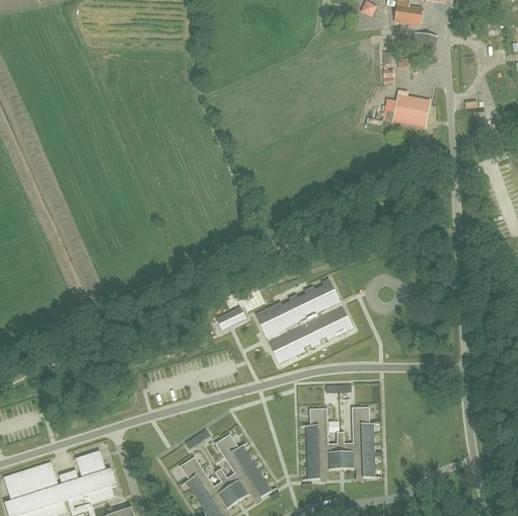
[(358,10),(368,16),(375,4),(368,0),(363,0),(358,10)]
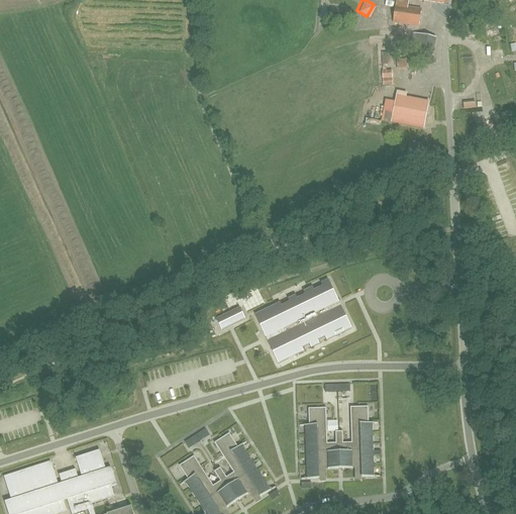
[(395,0),(392,20),(419,24),(421,7),(407,5),(408,0),(395,0)]
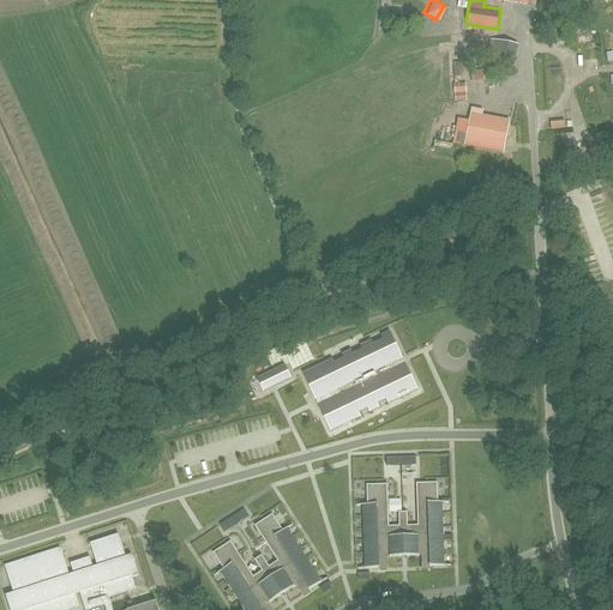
[(407,7),(391,5),(390,18),(404,19),(407,7)]
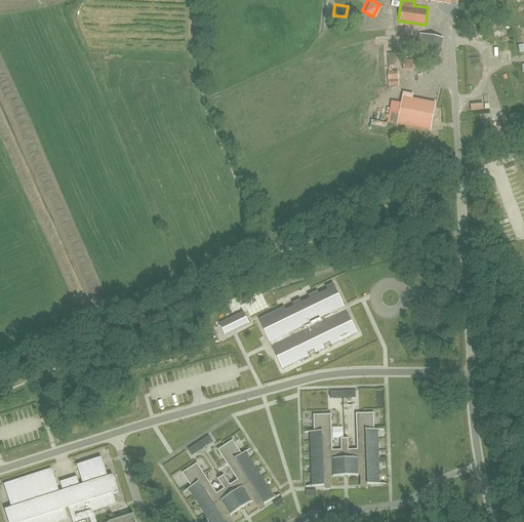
[(418,31),(415,49),(439,54),(442,36),(418,31)]
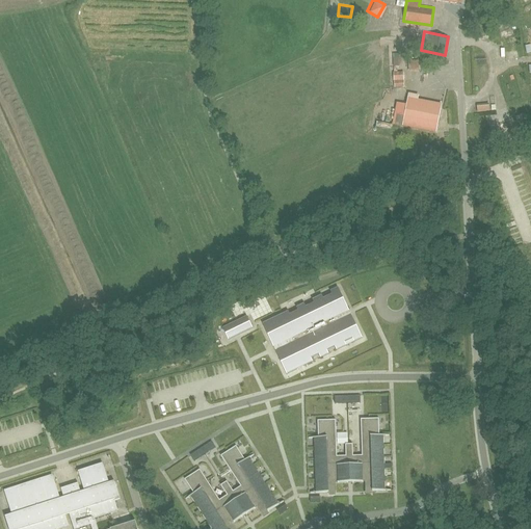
[(408,91),(406,102),(402,122),(434,129),(441,102),(417,98),(418,94),(408,91)]
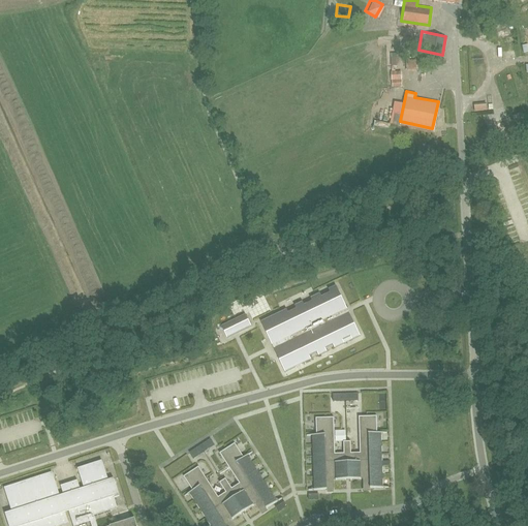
[(344,307),(346,306),(345,305),(345,306),(338,289),(321,298),(319,291),(319,290),(309,296),(310,297),(310,296),(313,302),(305,306),(302,300),(302,299),(293,303),(293,304),(294,304),(297,309),(288,313),(286,308),(285,307),(259,319),(260,320),(267,334),(278,329),(288,349),(277,354),(284,369),(283,369),(284,370),(310,358),(310,357),(309,357),(307,350),(315,346),(317,352),(318,353),(325,349),(325,348),(322,343),(331,339),(334,345),(334,346),(343,341),(343,340),(340,335),(348,331),(351,336),(350,337),(351,337),(360,334),(359,333),(352,319),(350,319),(347,312),(348,311),(348,310),(346,311),(344,307)]
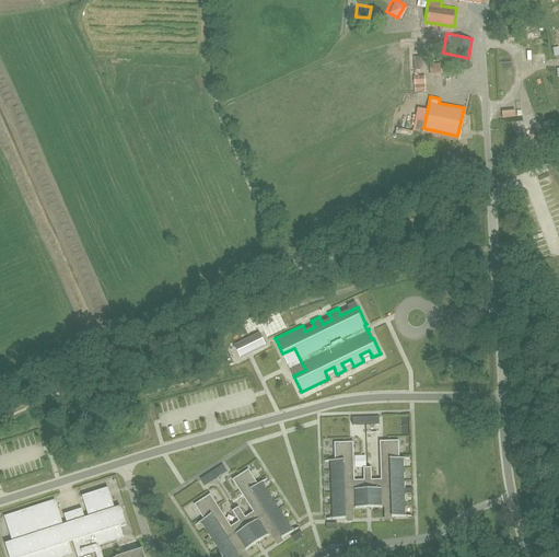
[(258,329),(224,346),(234,363),(267,346),(258,329)]
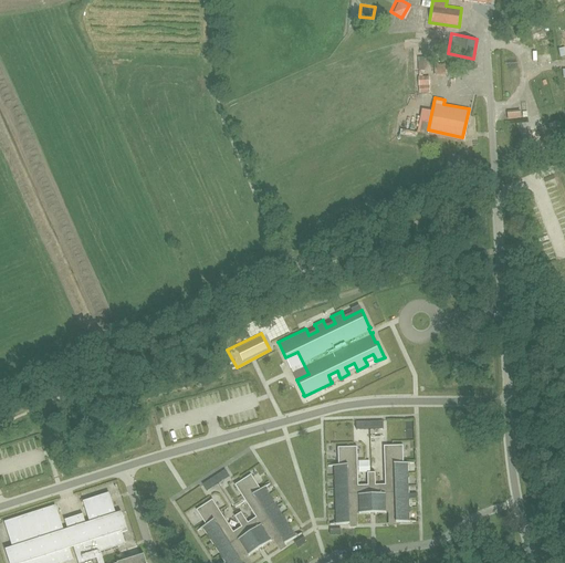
[(335,522),(355,521),(355,511),(388,510),(388,520),(409,520),(407,460),(403,460),(403,442),(383,444),(384,482),(375,482),(374,470),(366,470),(367,482),(357,483),(356,445),(337,445),(337,462),(333,462),(335,522)]
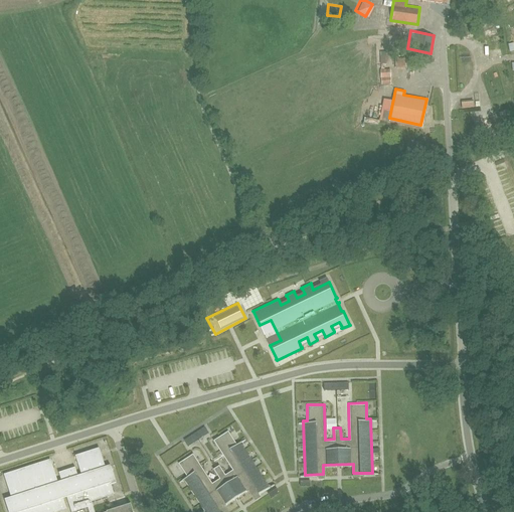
[(208,431),(204,425),(183,439),(187,445),(208,431)]
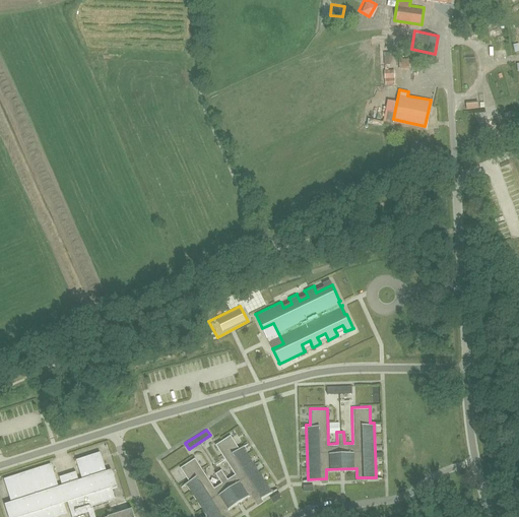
[(207,516),(230,516),(225,510),(251,493),(256,501),(271,491),(242,445),(239,447),(230,434),(214,443),(234,472),(226,477),(220,468),(214,471),(220,481),(213,487),(194,456),(180,466),(188,479),(185,482),(207,516)]
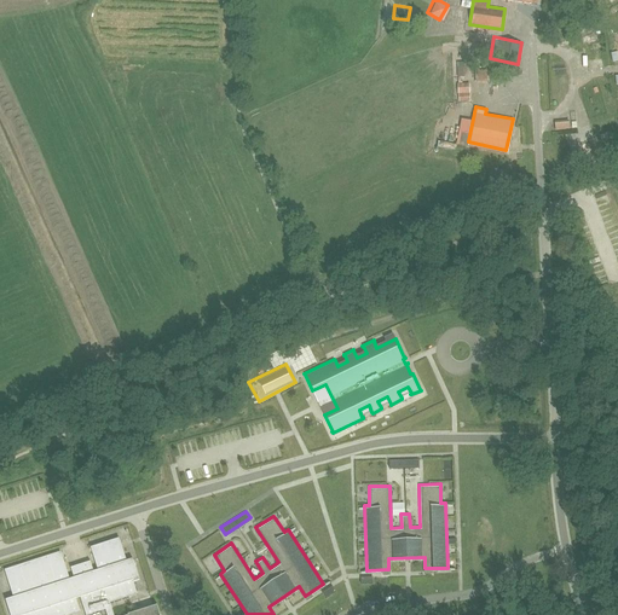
[(110,538),(90,544),(97,568),(93,569),(91,560),(70,566),(74,575),(69,576),(63,557),(61,549),(52,551),(12,564),(3,567),(6,575),(12,595),(0,598),(0,610),(1,614),(15,614),(19,614),(18,614),(63,614),(71,613),(80,610),(78,601),(75,596),(82,593),(88,611),(86,613),(86,614),(161,614),(157,603),(120,614),(113,614),(109,601),(128,595),(137,592),(134,582),(132,578),(138,575),(132,556),(126,558),(121,544),(119,535),(110,538)]
